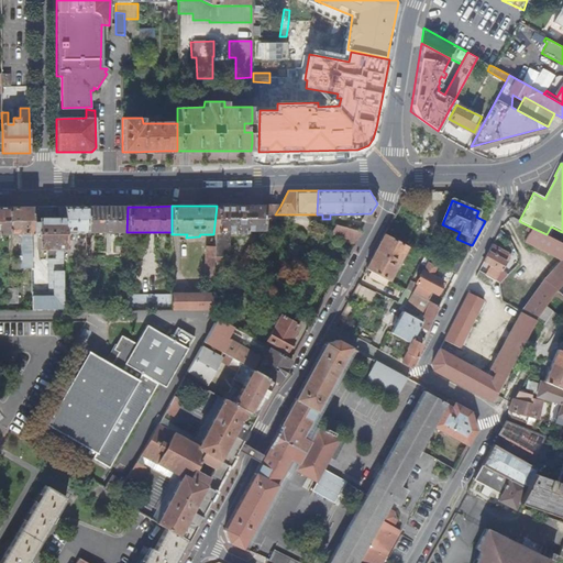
[(275,214),(280,206),(236,206),(217,206),(213,234),(212,250),(212,256),(225,256),(227,232),(233,232),(233,235),(246,234),(246,231),(266,231),(275,214)]
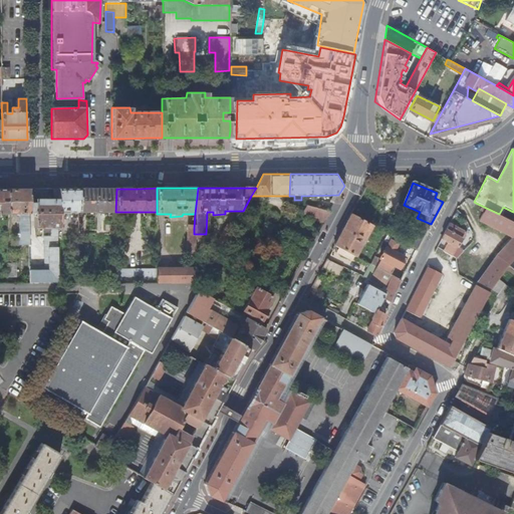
[(58,212),(58,189),(48,189),(28,190),(28,203),(33,203),(33,229),(42,229),(42,237),(49,237),(49,229),(58,229),(58,212)]
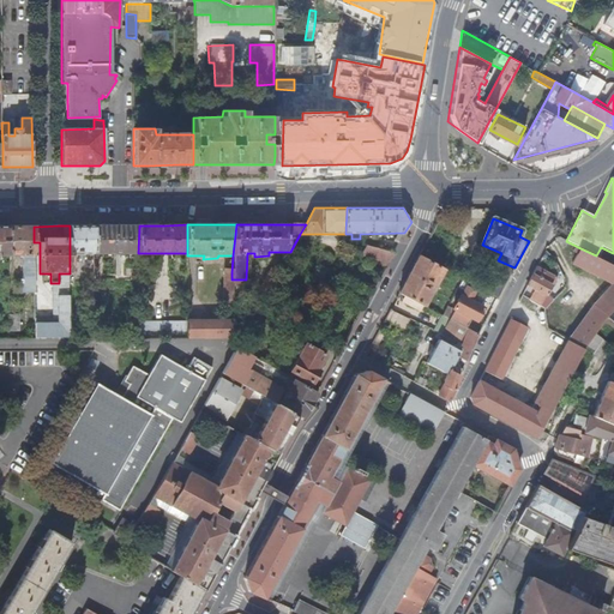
[(94,268),(94,226),(76,226),(70,226),(70,253),(83,253),(83,268),(94,268)]
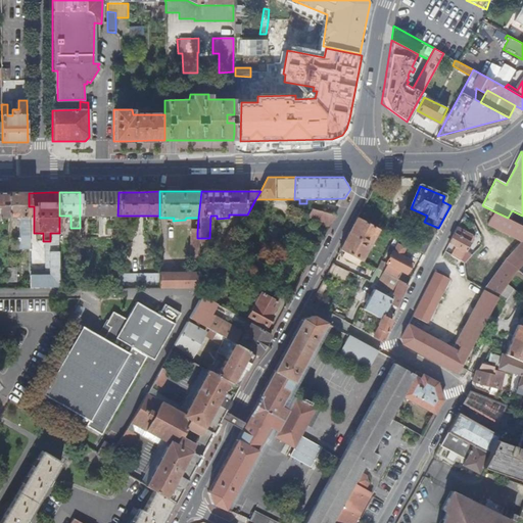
[(117,216),(119,192),(100,192),(80,192),(80,228),(80,232),(87,232),(88,216),(117,216)]
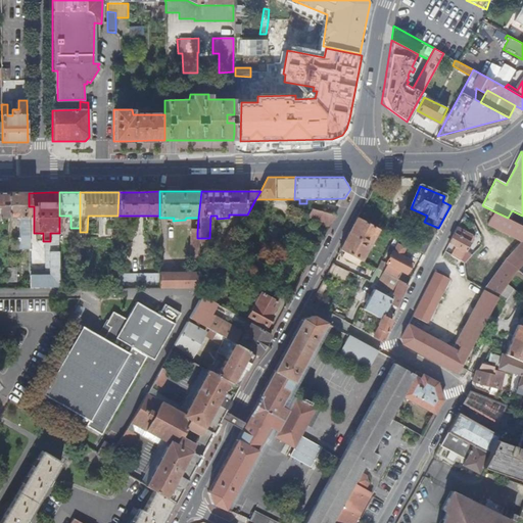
[(29,206),(29,193),(19,193),(8,193),(7,218),(19,218),(18,249),(29,249),(29,206)]
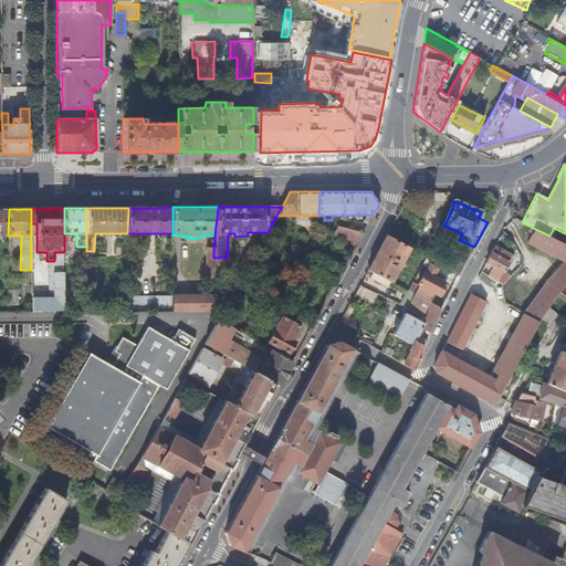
[(364,233),(337,227),(334,234),(356,247),(364,233)]
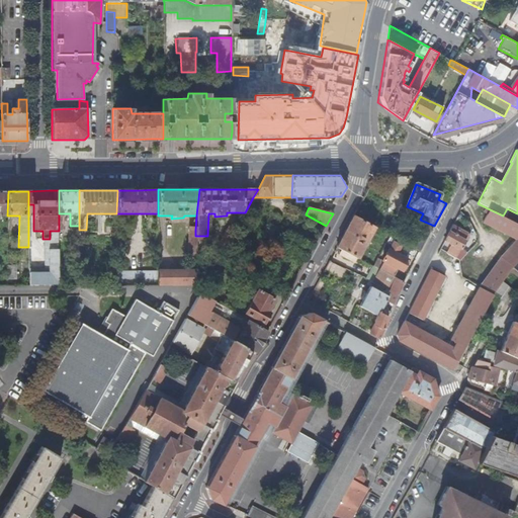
[(517,224),(503,216),(490,209),(484,222),(517,239),(517,224)]
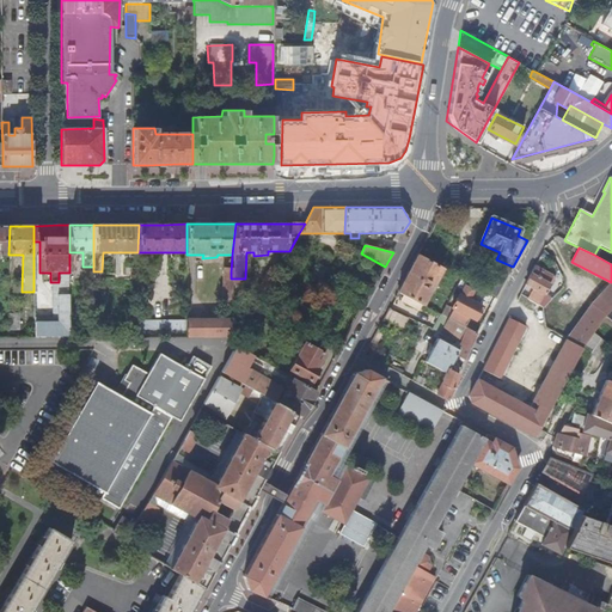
[(442,267),(417,254),(397,292),(403,295),(416,300),(422,304),(442,267)]
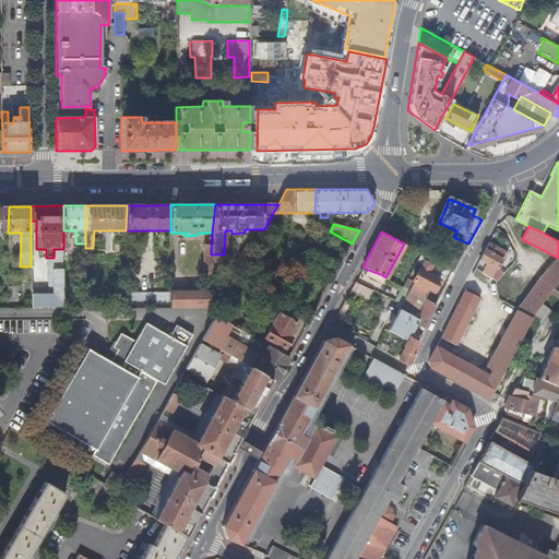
[(439,263),(453,271),(468,244),(453,237),(439,263)]
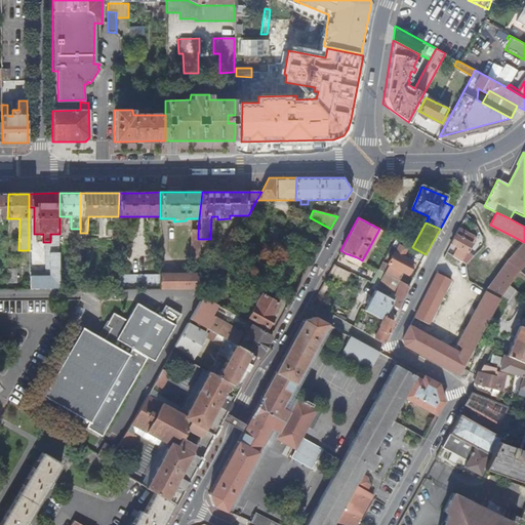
[(477,238),(459,228),(451,244),(461,249),(471,253),(475,244),(474,243),(477,238)]
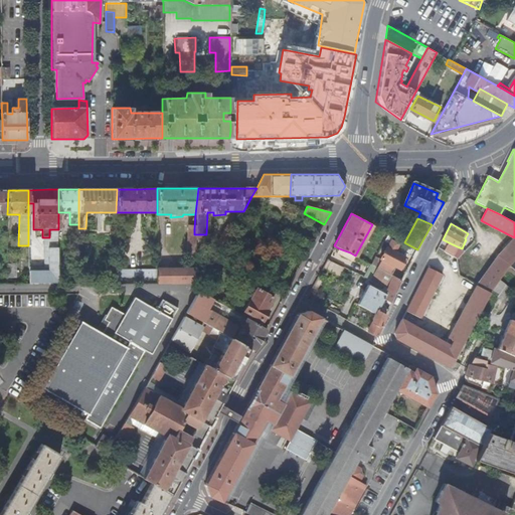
[(221,249),(233,229),(228,225),(217,246),(221,249)]
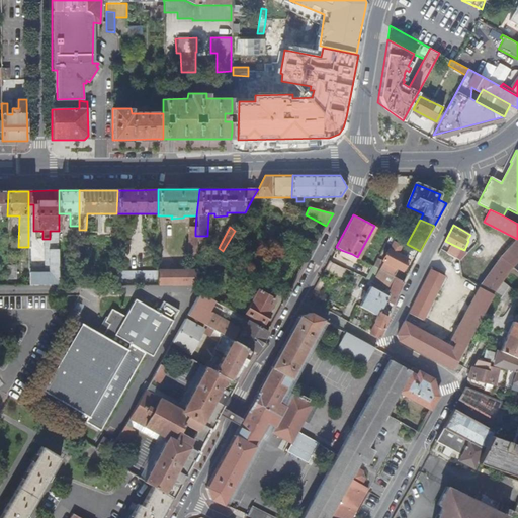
[(195,236),(195,230),(188,230),(186,261),(194,261),(195,236)]
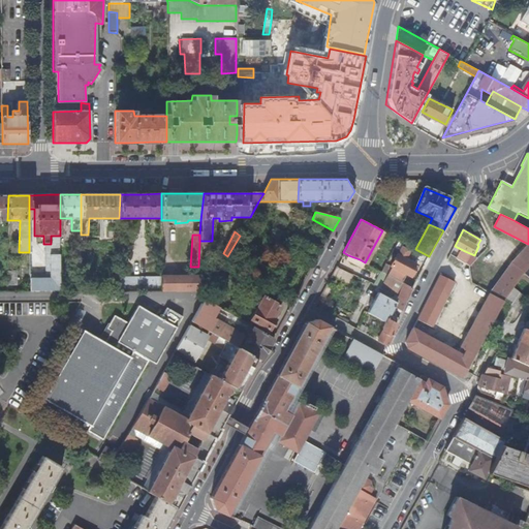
[(528,266),(528,244),(514,261),(491,294),(479,316),(458,353),(413,329),(406,341),(407,347),(461,377),(465,371),(487,332),(494,318),(503,301),(509,292),(523,273),(527,269),(528,266)]
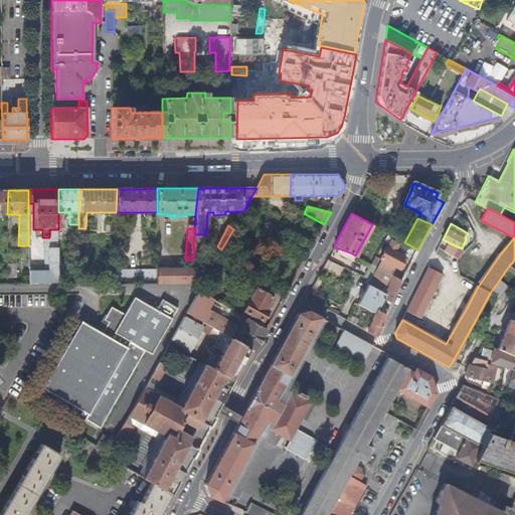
[(377,267),(391,275),(395,267),(400,269),(406,258),(395,251),(399,244),(391,240),(387,248),(385,247),(380,258),(381,259),(379,264),(377,267)]
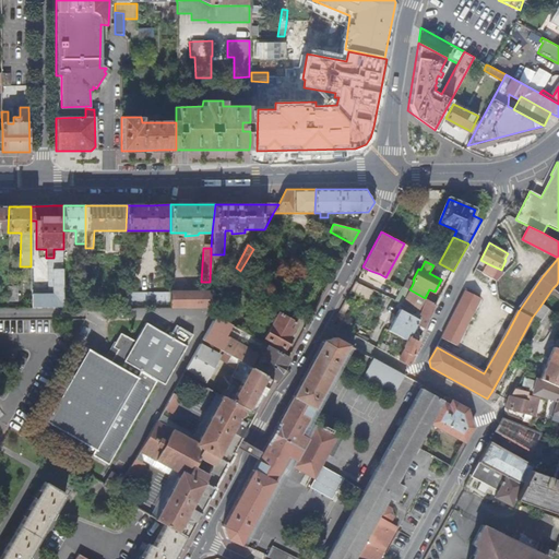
[(496,281),(501,270),(491,265),(486,276),(496,281)]
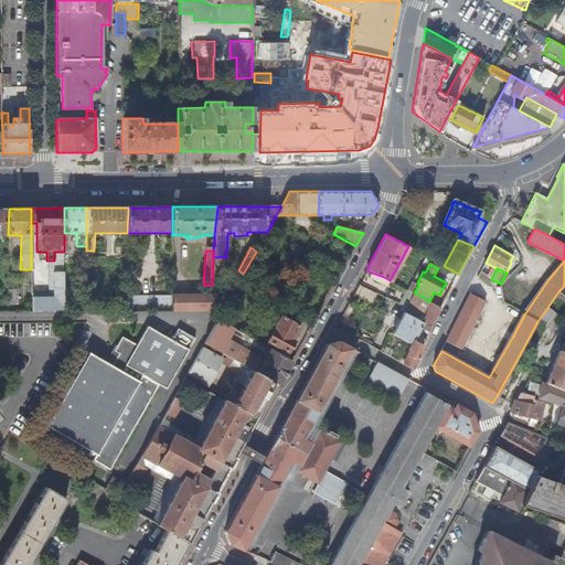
[(64,312),(64,272),(49,272),(49,294),(49,312),(64,312)]
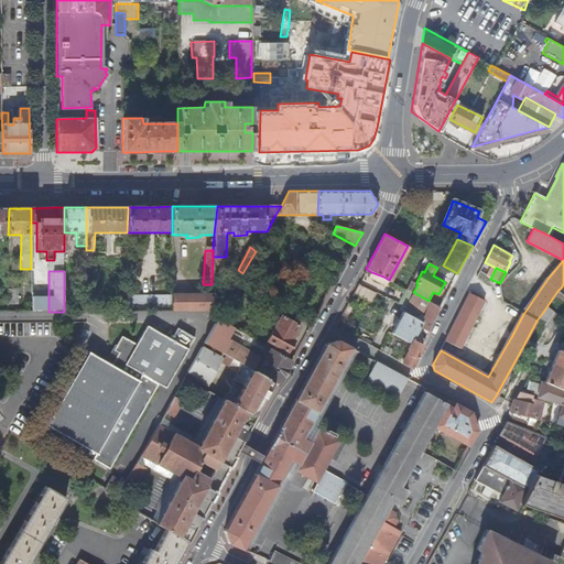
[(383,277),(371,272),(369,277),(380,282),(383,277)]
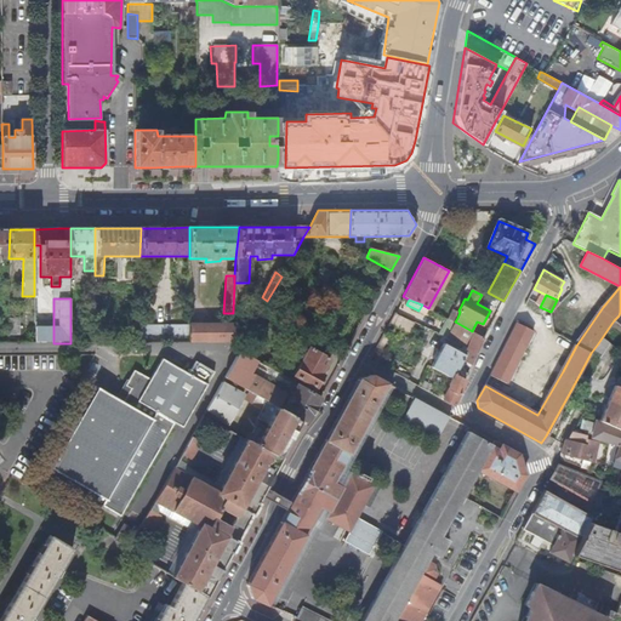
[(233,313),(223,313),(223,325),(233,325),(233,313)]
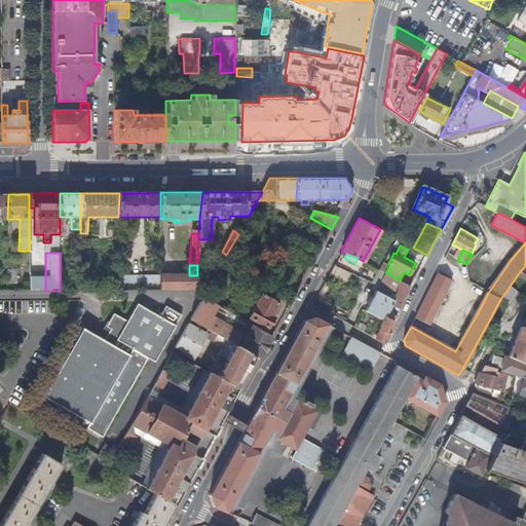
[(334,265),(329,273),(345,282),(350,272),(334,265)]
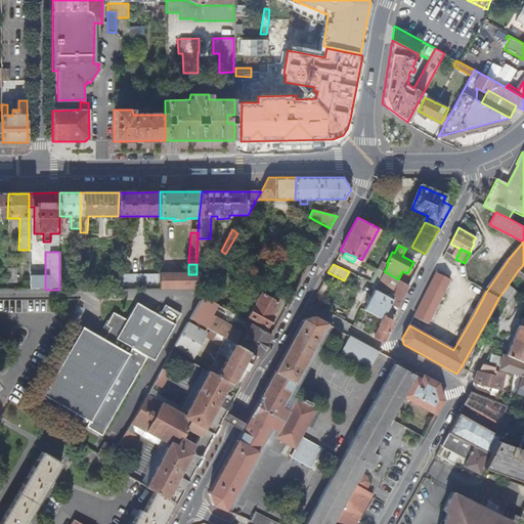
[(394,293),(399,279),(398,279),(384,271),(377,284),(394,293)]
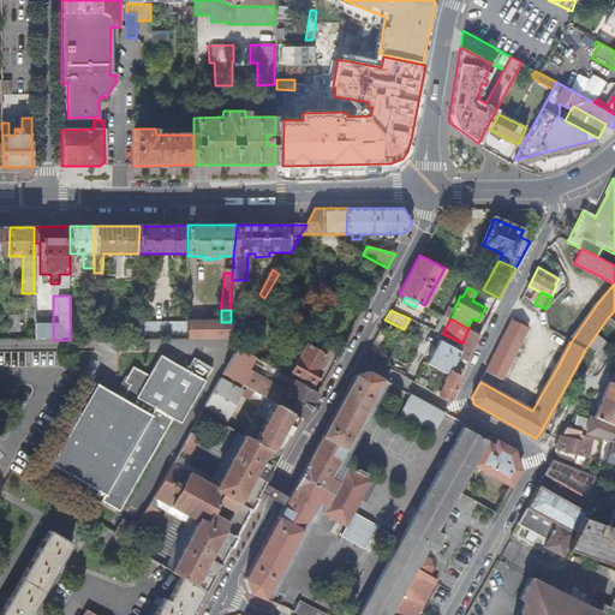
[(53,340),(53,320),(41,320),(40,340),(53,340)]
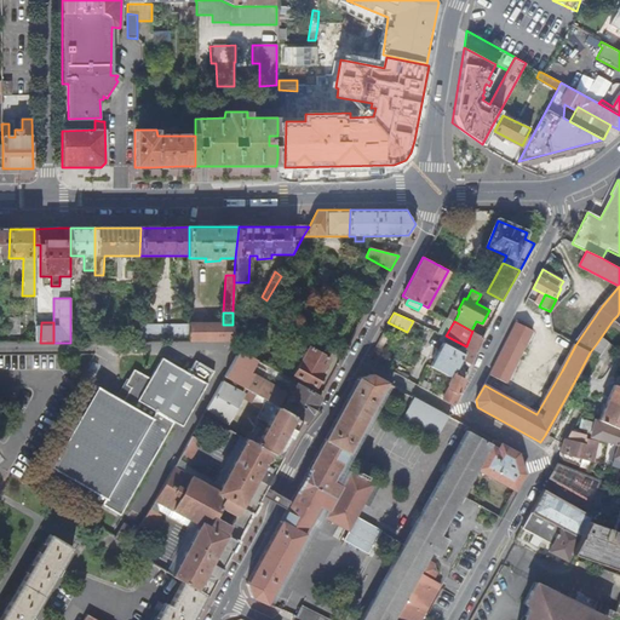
[(532,331),(516,322),(491,373),(505,383),(532,331)]
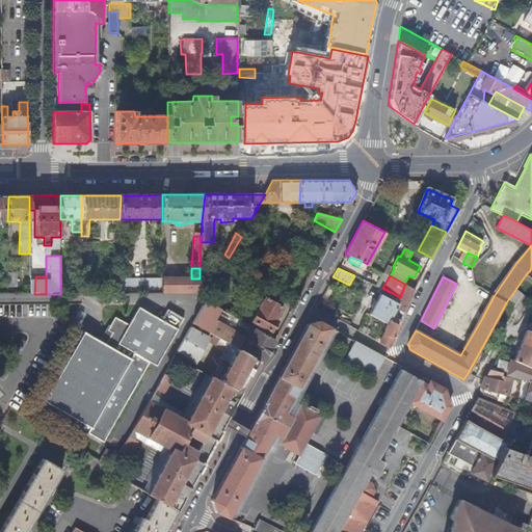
[(191,278),(161,278),(161,281),(161,294),(198,294),(200,278),(191,278)]
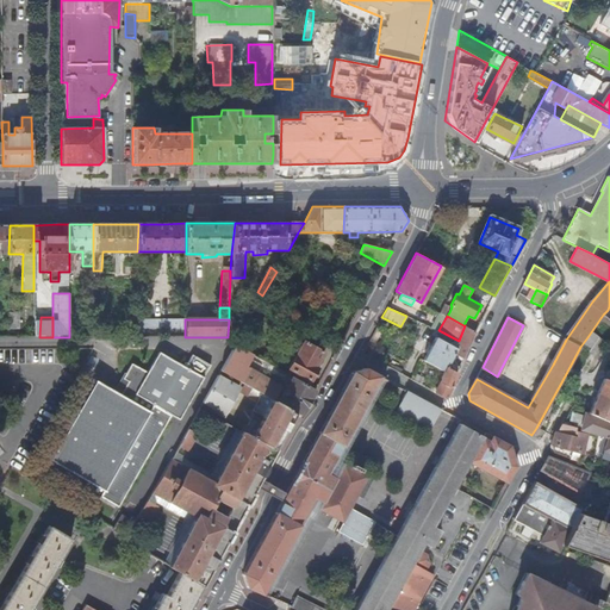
[(185,337),(185,322),(137,322),(137,337),(185,337)]
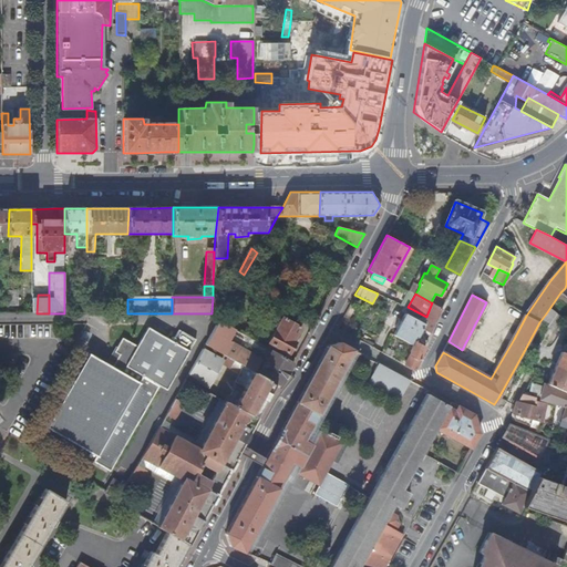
[(350,302),(341,319),(349,322),(358,307),(350,302)]
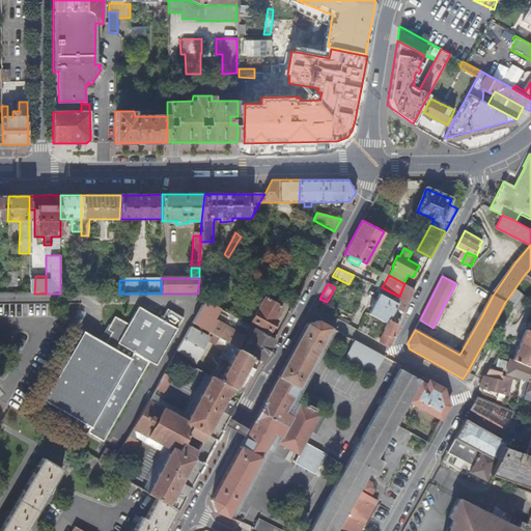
[(395,308),(403,312),(414,288),(404,283),(399,297),(397,303),(395,308)]
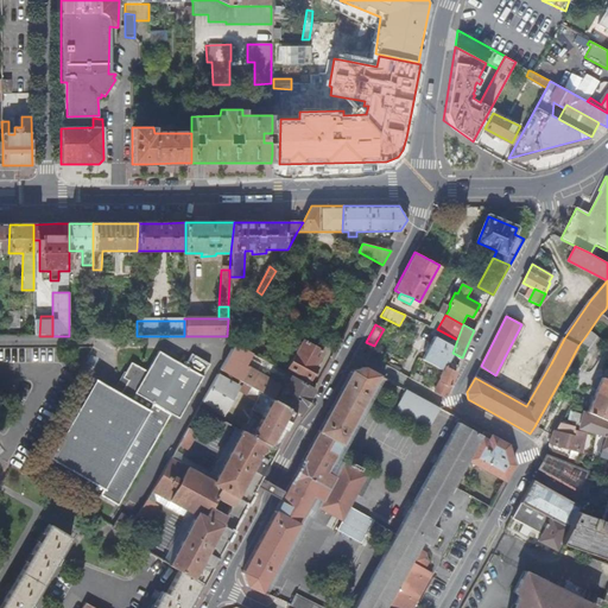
[(434,336),(455,347),(457,340),(437,329),(434,336)]
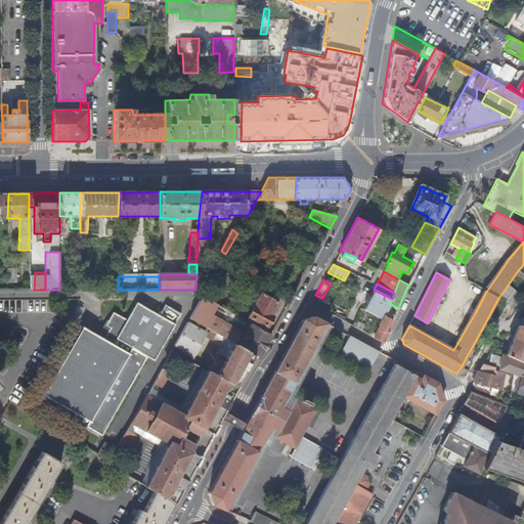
[(267,326),(282,298),(264,288),(249,317),(267,326)]
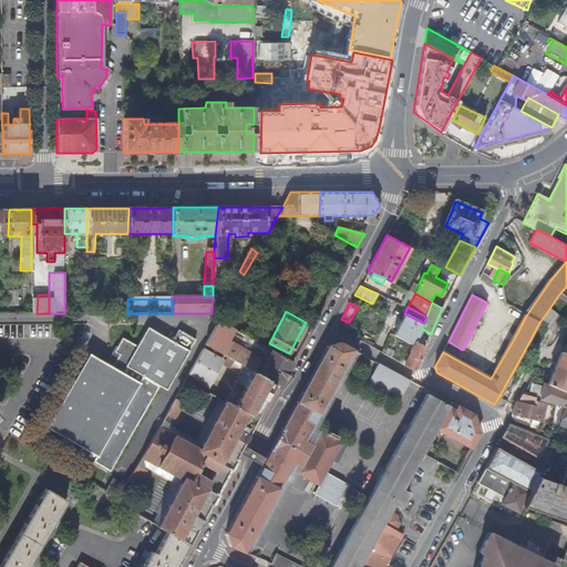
[(413,346),(415,341),(422,329),(424,323),(404,313),(392,334),(412,344),(413,346)]
